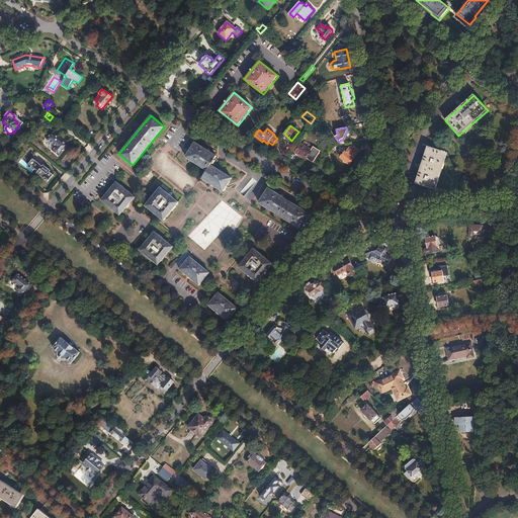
[(53,133),(47,139),(56,147),(53,151),(60,156),(68,146),(53,133)]
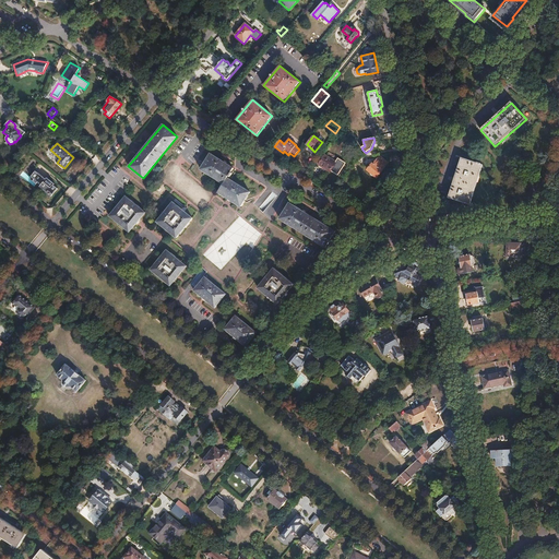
[(211,154),(201,169),(224,183),(218,192),(236,203),(241,206),(250,192),(227,178),(234,168),(222,161),(211,154)]
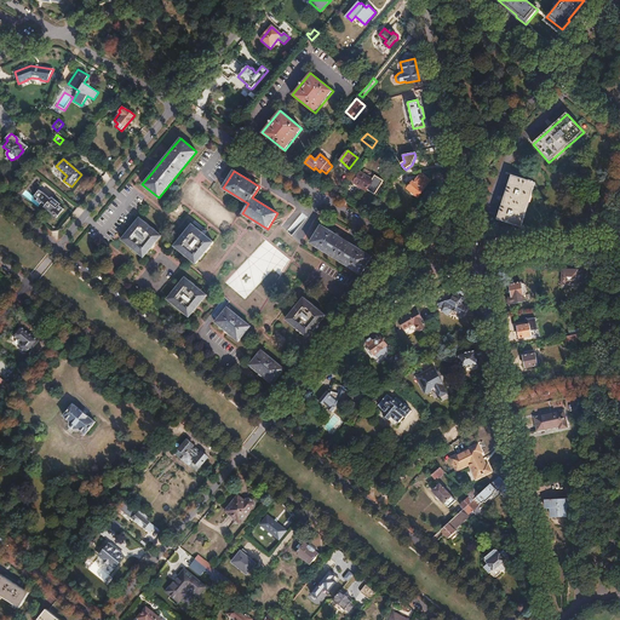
[(357,171),(352,179),(355,181),(354,183),(366,191),(373,181),(357,171)]
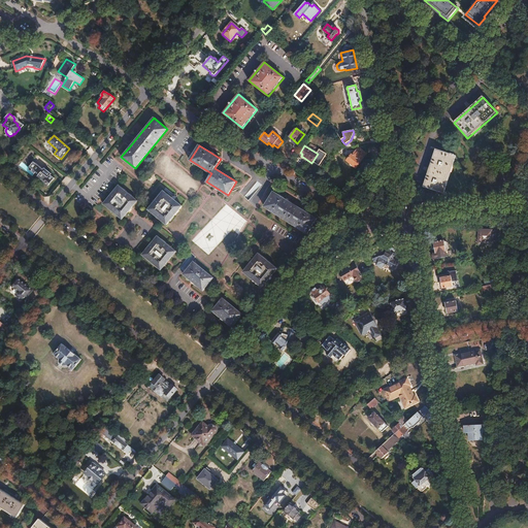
[(352,155),(348,161),(356,168),(361,162),(361,161),(363,158),(365,155),(360,150),(357,153),(356,152),(353,155),(352,155)]
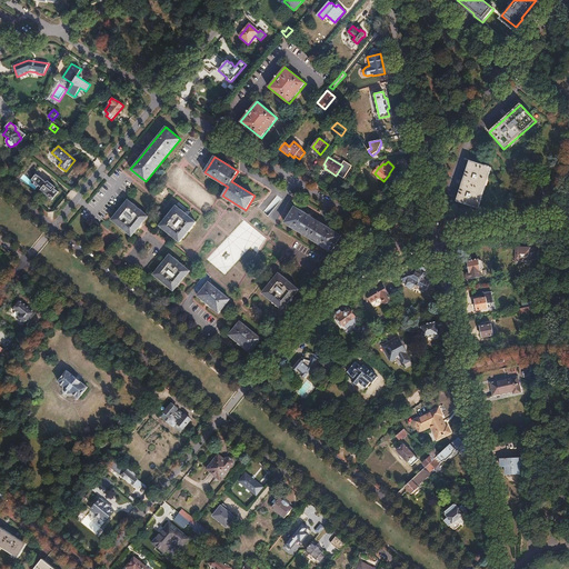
[(470,161),(457,201),(478,208),(491,169),(470,161)]
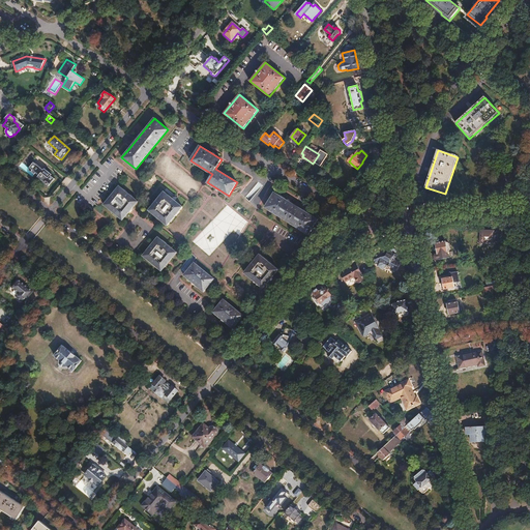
[(50,184),(54,179),(51,175),(52,174),(43,169),(43,170),(35,164),(34,165),(30,170),(29,171),(34,175),(35,173),(41,177),(39,179),(45,182),(46,181),(50,184)]
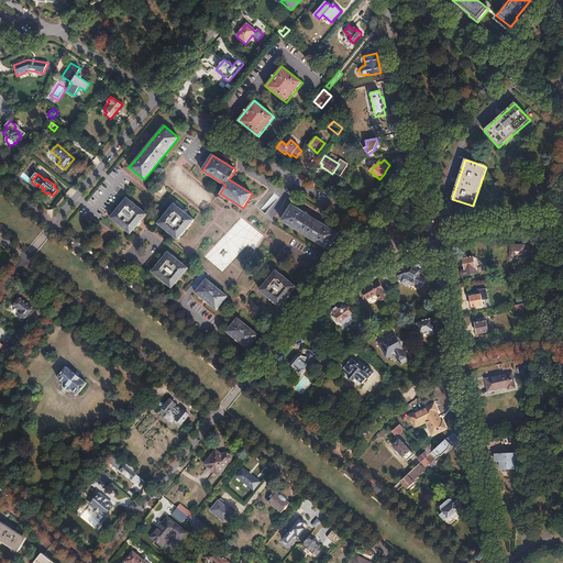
[(127,198),(110,218),(130,234),(138,224),(146,214),(127,198)]
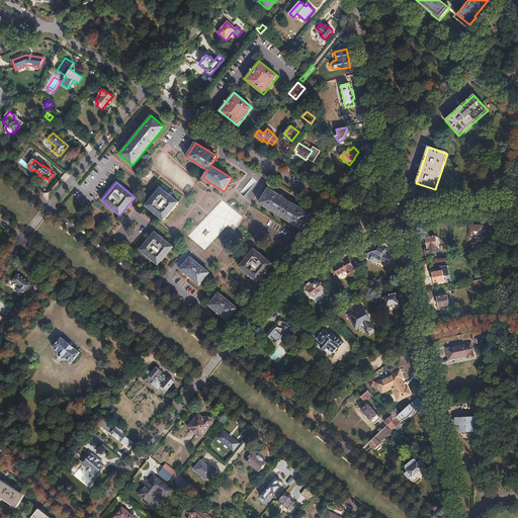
[(160,188),(145,206),(154,213),(163,221),(178,202),(160,188)]
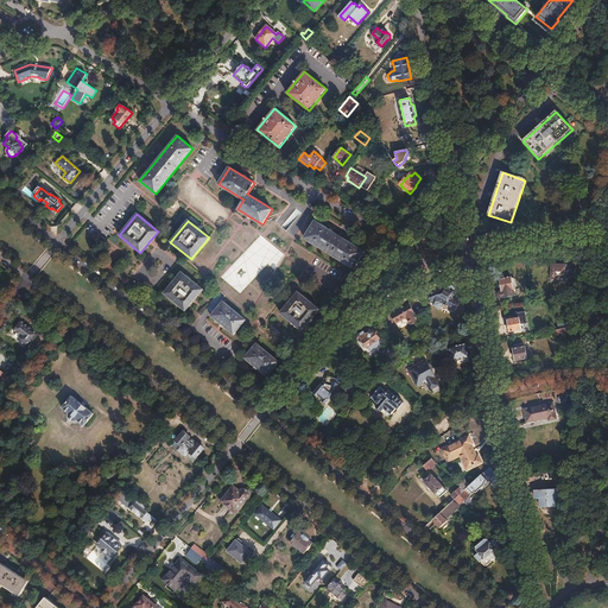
[(315,221),(304,238),(354,268),(365,252),(352,244),(323,227),(315,221)]
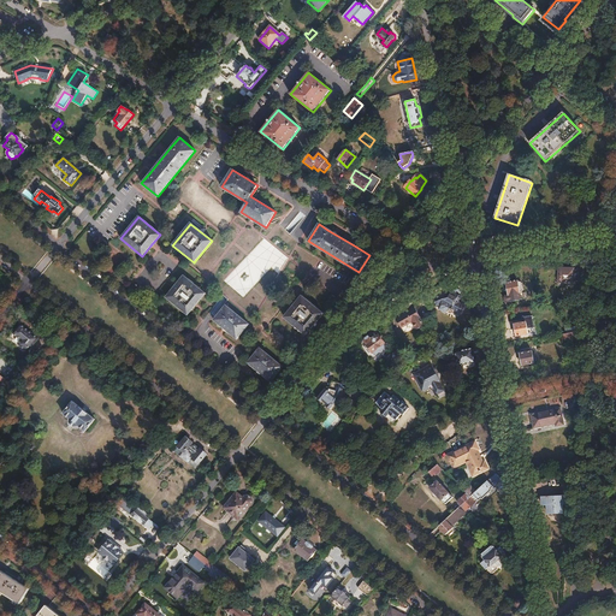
[(574,268),(558,268),(558,282),(574,283),(574,268)]
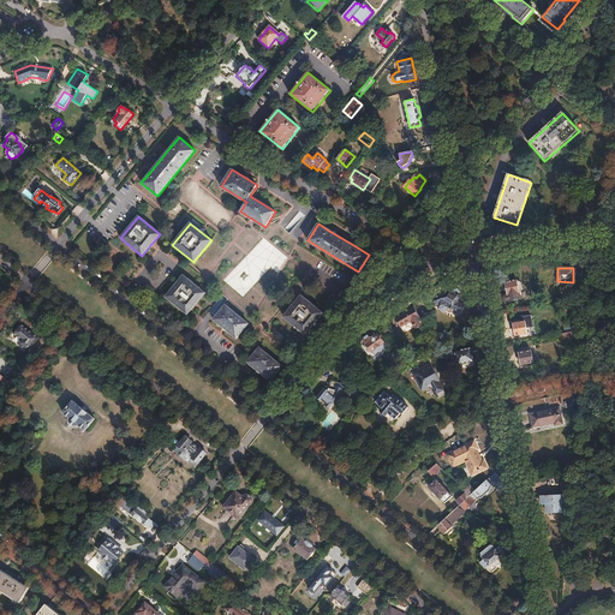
[(175,286),(166,297),(187,315),(206,293),(184,275),(175,286)]
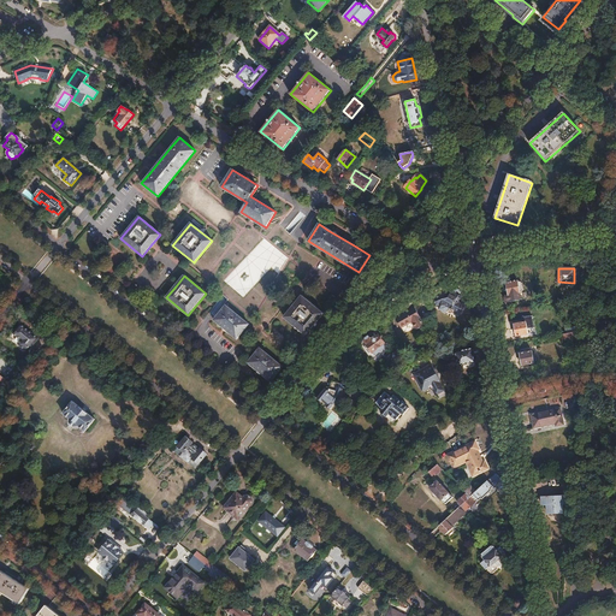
[(507,303),(509,303),(522,301),(521,291),(522,291),(523,290),(522,283),(520,282),(519,282),(519,280),(505,283),(508,296),(505,296),(504,298),(505,302),(507,303)]
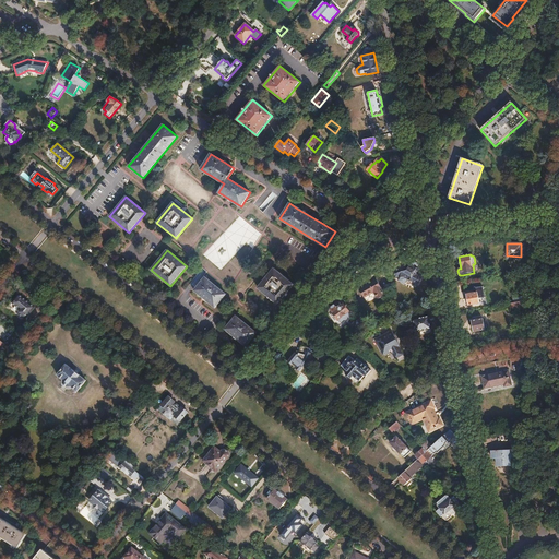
[(406,266),(392,272),(394,277),(399,276),(401,277),(399,281),(404,284),(407,278),(416,284),(420,277),(416,275),(418,270),(417,269),(418,268),(417,264),(415,263),(412,264),(411,265),(409,264),(408,268),(406,266)]
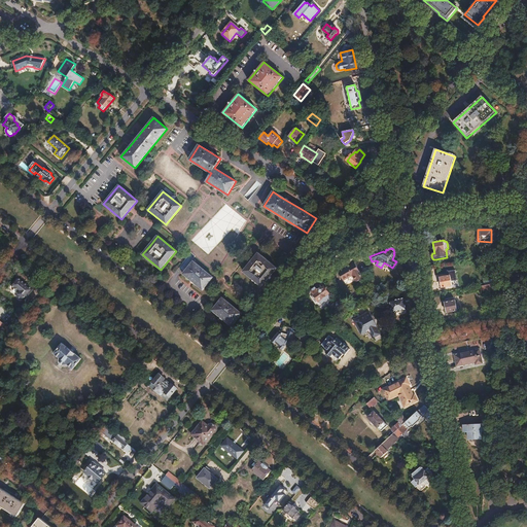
[(258,253),(243,272),(261,287),(271,276),(277,269),(258,253)]
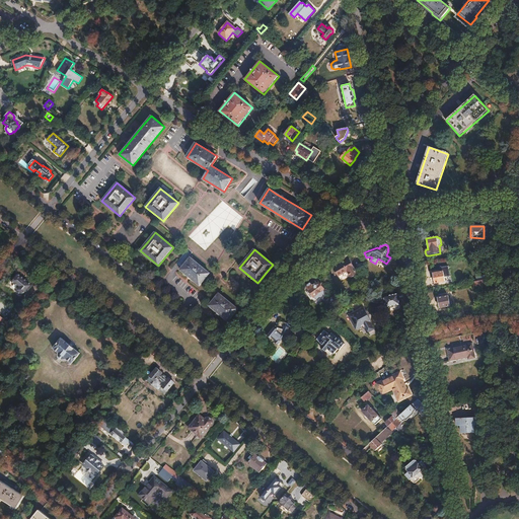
[(190,257),(179,270),(190,278),(200,286),(209,274),(190,257)]
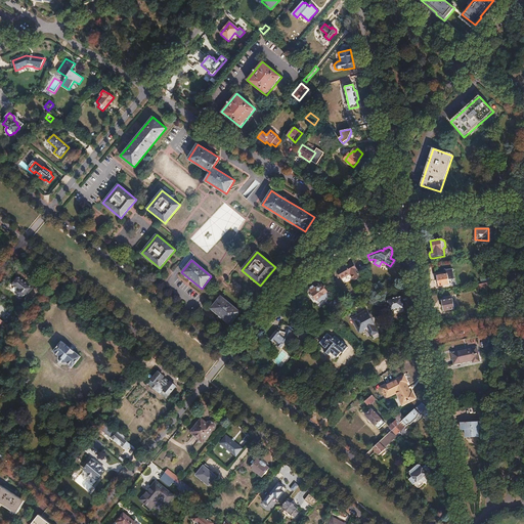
[(352,263),(336,271),(340,279),(349,274),(353,281),(360,277),(352,263)]
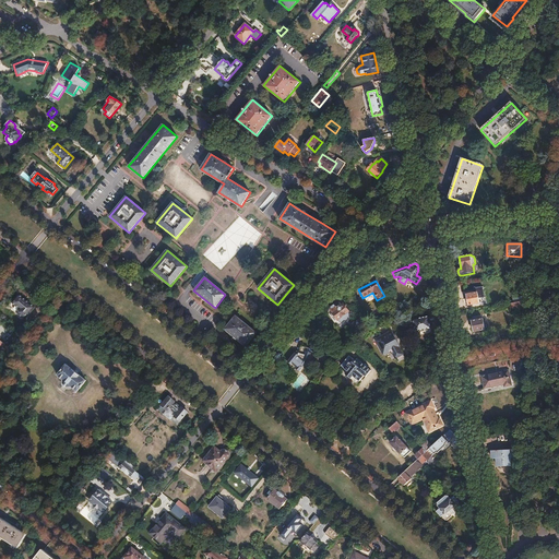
[(477,292),(466,294),(468,306),(480,304),(477,292)]
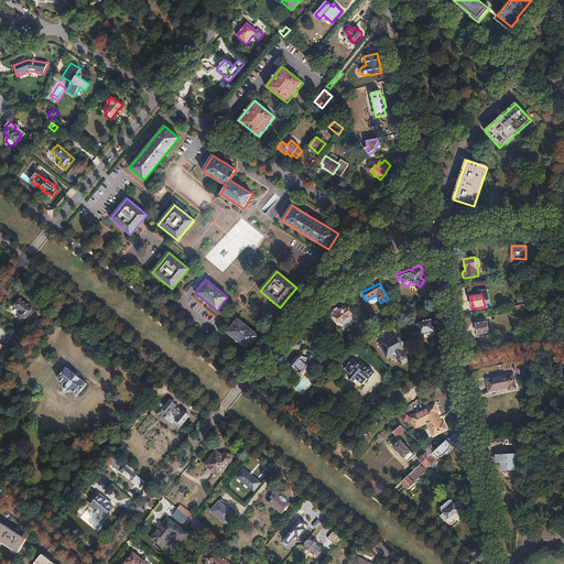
[(19,296),(12,305),(20,312),(17,315),(25,323),(35,310),(19,296)]
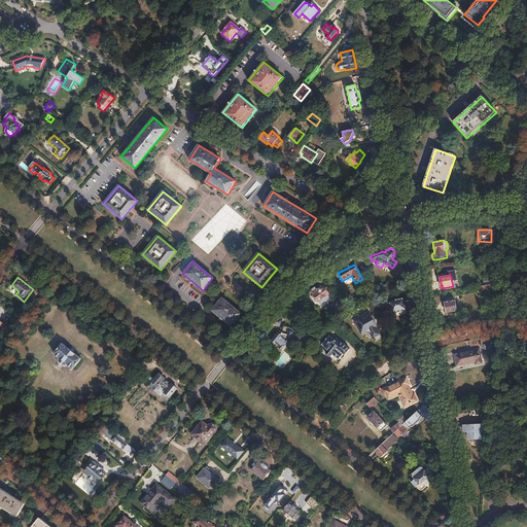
[(312,292),(312,293),(318,302),(319,302),(321,305),(324,303),(325,304),(327,303),(327,301),(330,299),(327,294),(328,294),(324,288),(322,289),(320,287),(318,288),(317,288),(312,292)]
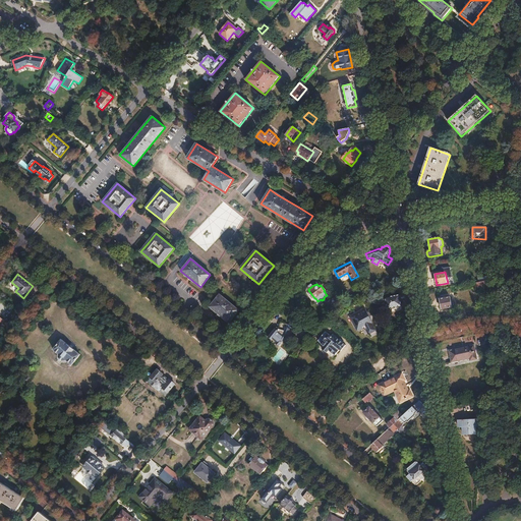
[(220,294),(209,306),(219,314),(229,323),(239,310),(220,294)]
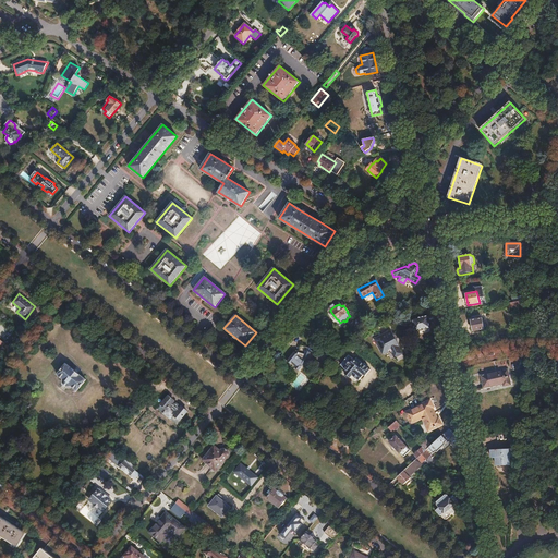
[(427,316),(412,319),(414,331),(431,328),(427,316)]
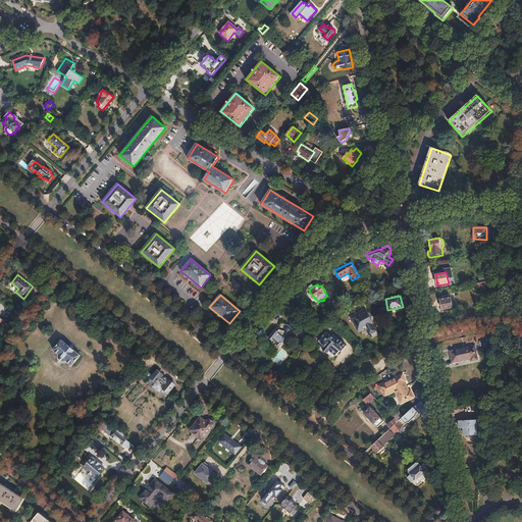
[(451,298),(440,300),(442,310),(453,308),(451,298)]
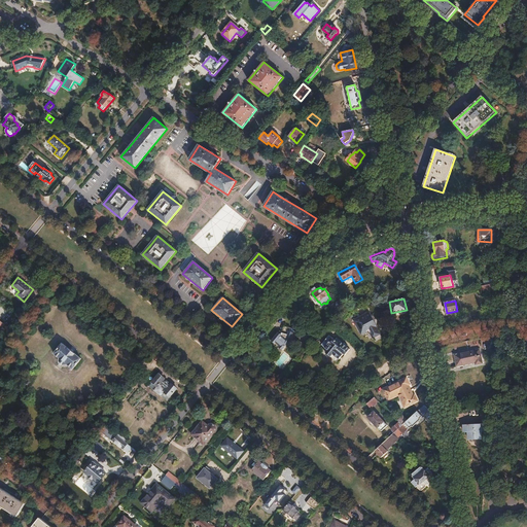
[(357,314),(353,316),(355,320),(358,325),(356,326),(360,334),(363,334),(365,332),(364,331),(367,330),(367,331),(369,330),(370,331),(371,330),(372,334),(371,335),(373,339),(380,335),(375,325),(377,324),(375,321),(373,320),(372,318),(372,317),(370,312),(365,314),(365,315),(360,318),(357,314)]
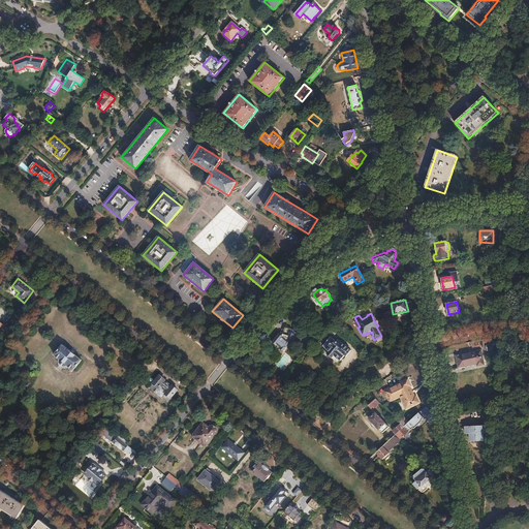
[(281,336),(278,335),(271,344),(275,346),(276,345),(280,348),(279,349),(282,352),(292,339),(292,334),(289,333),(291,329),(284,328),(281,335),(287,336),(287,339),(285,342),(280,338),(281,336)]
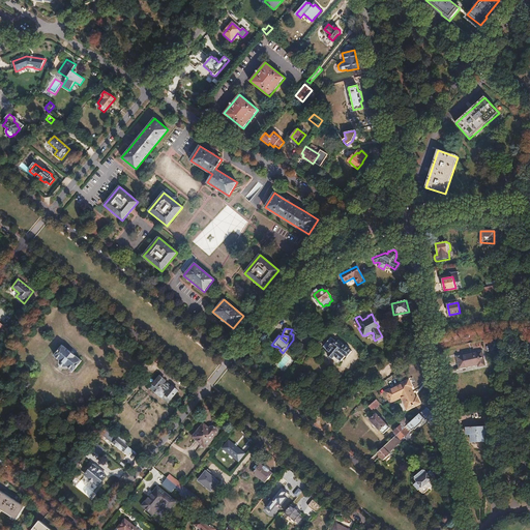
[(331,337),(324,347),(329,352),(327,355),(332,359),(334,356),(341,361),(346,356),(347,357),(352,351),(349,349),(350,348),(349,347),(348,345),(346,345),(346,346),(343,344),(342,346),(331,337)]
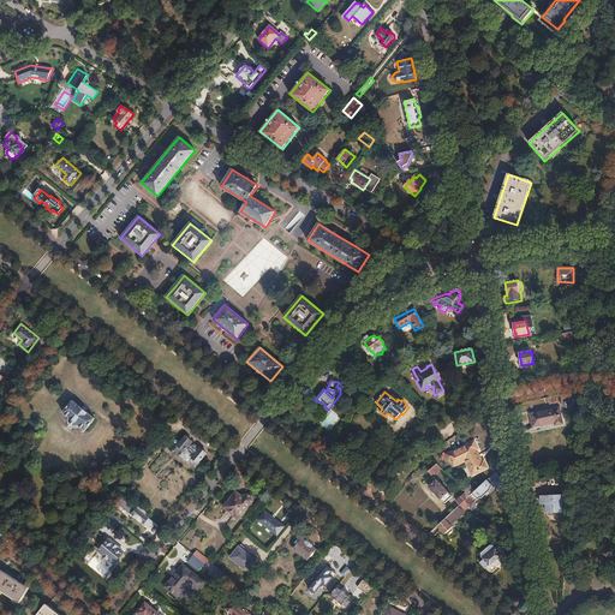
[(73,401),(64,413),(70,418),(70,419),(70,423),(73,427),(78,427),(78,425),(85,431),(95,419),(73,401)]
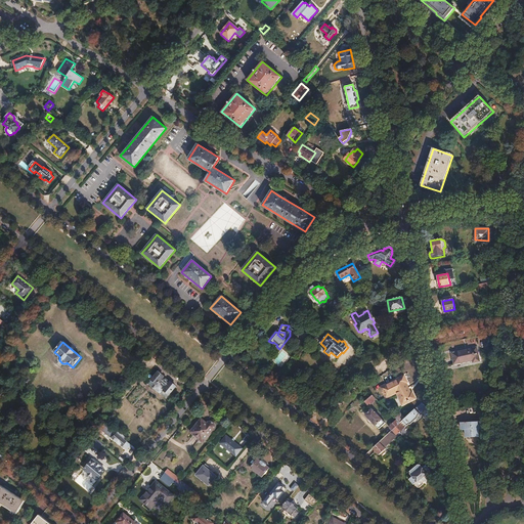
[(477,347),(451,353),(454,364),(472,360),(473,362),(479,361),(477,347)]
